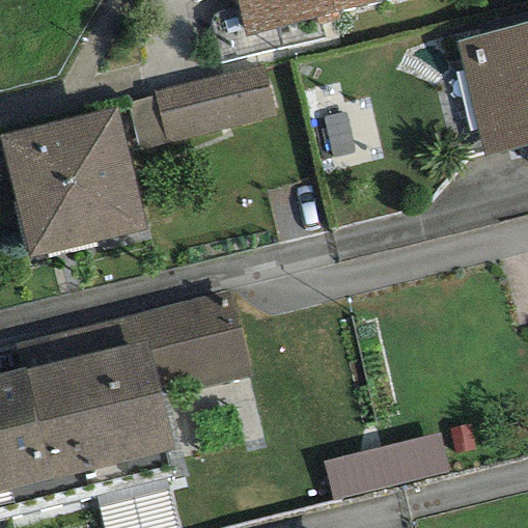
[(241,0),(249,33),(377,0),(241,0)]
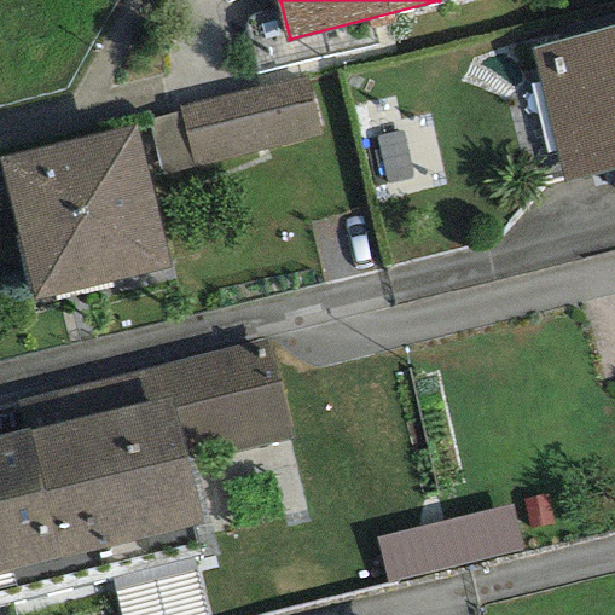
[(614,25),(533,46),(566,180),(614,168),(614,25)]
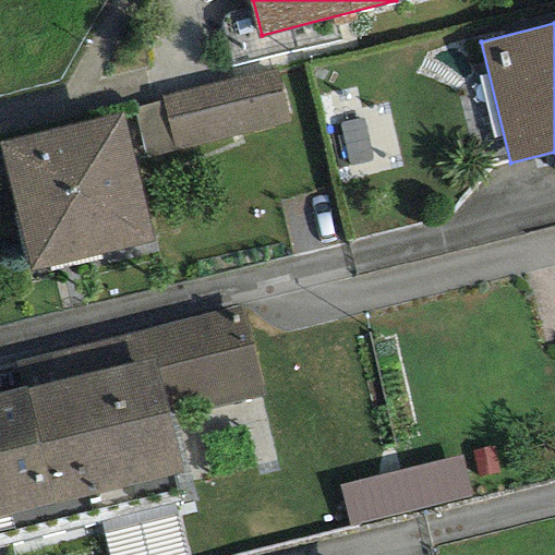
[(277,65),(163,95),(164,98),(177,148),(291,119),(277,65)]
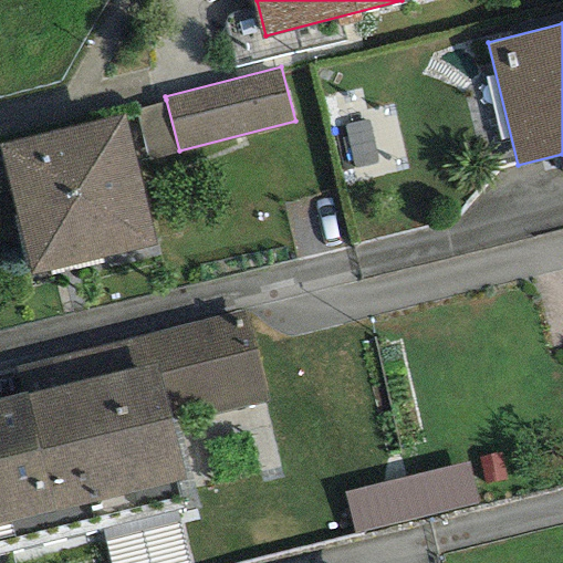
[(150,158),(179,150),(166,100),(136,107),(150,158)]
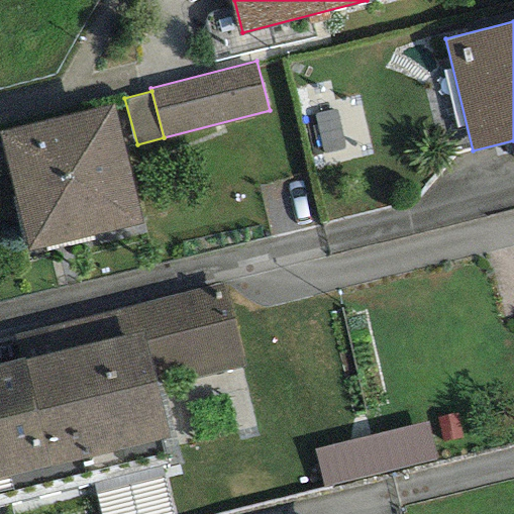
[(114,103),(0,129),(0,133),(27,247),(142,220),(114,103)]
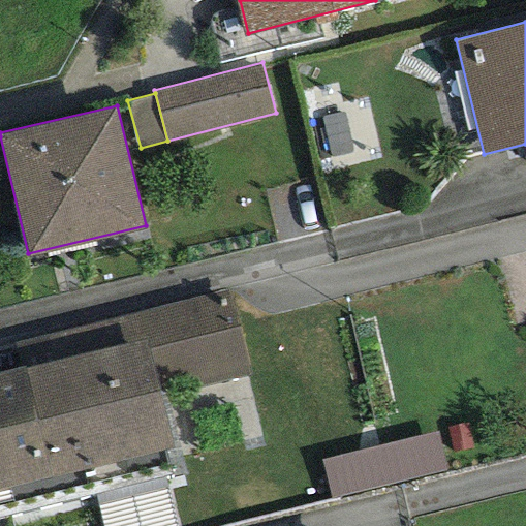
[(25,363),(0,369),(0,488),(175,444),(161,392),(251,372),(231,287),(119,315),(127,342),(27,367),(25,363)]
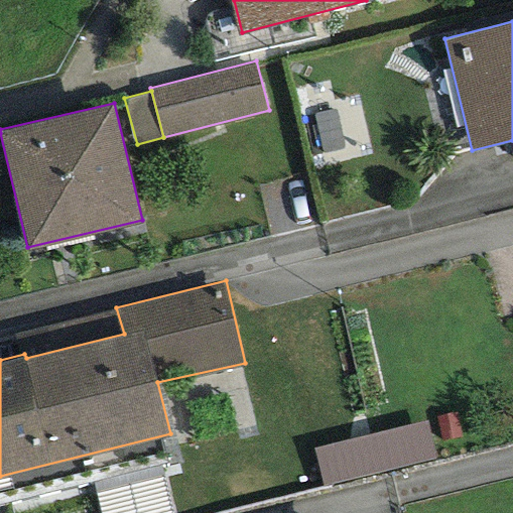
[(429,420),(314,446),(324,485),(437,459),(429,420)]
